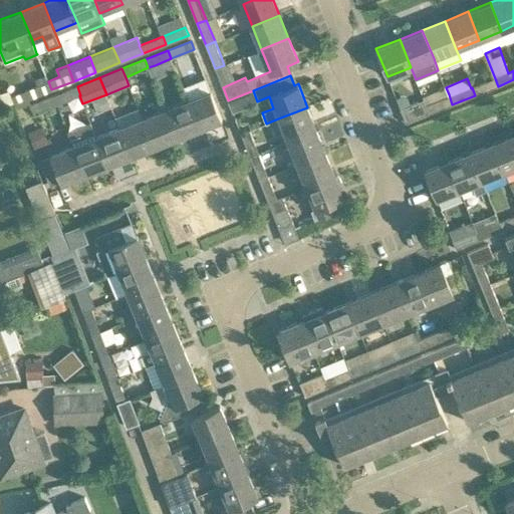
[(472,87),(475,95),(498,86),(495,78),(472,87)]
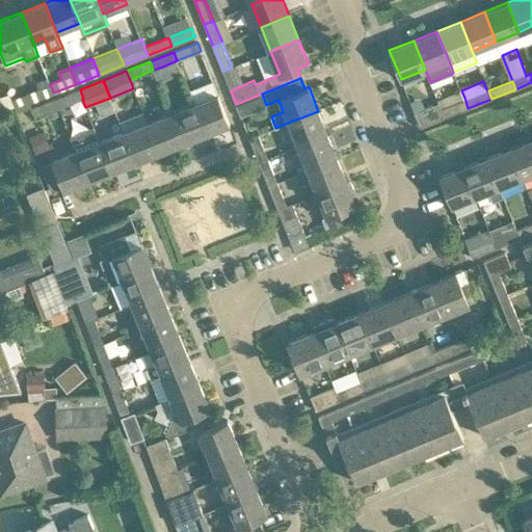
[(26,94),(11,100),(10,100),(14,107),(12,108),(15,113),(31,107),(30,102),(53,92),(50,84),(26,94)]
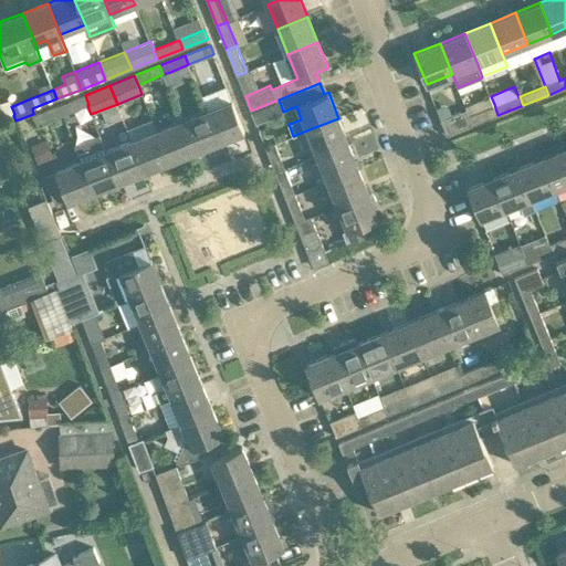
[(85,95),(60,105),(64,115),(87,105),(88,105),(85,95)]
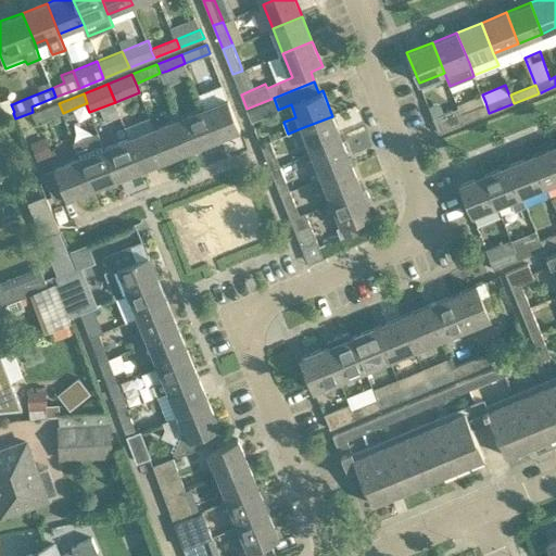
[(11,104),(12,104),(9,97),(8,98),(0,100),(0,101),(5,115),(13,113),(14,112),(11,104)]
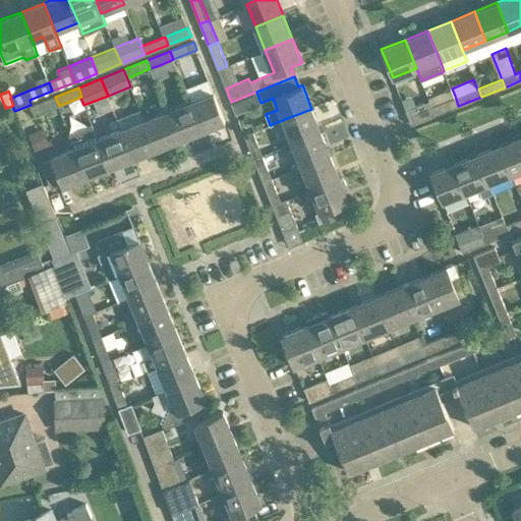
[(190,102),(201,130),(225,120),(214,92),(190,102)]
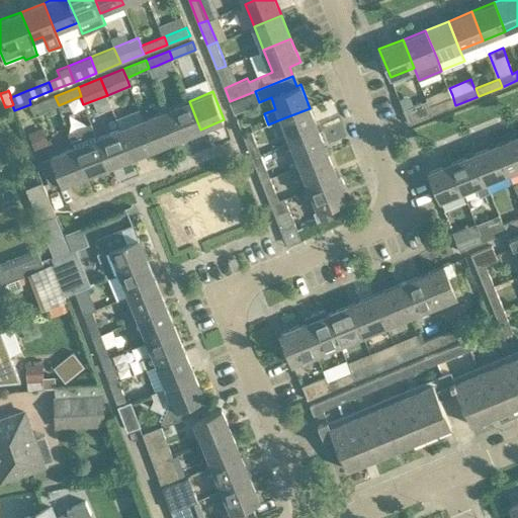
[(432,114),(455,105),(452,95),(429,105),(432,114)]
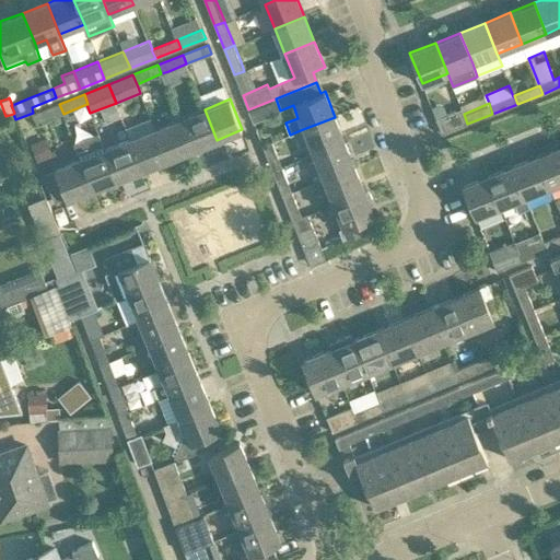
[(37,124),(63,114),(59,104),(34,114),(33,113),(37,124)]
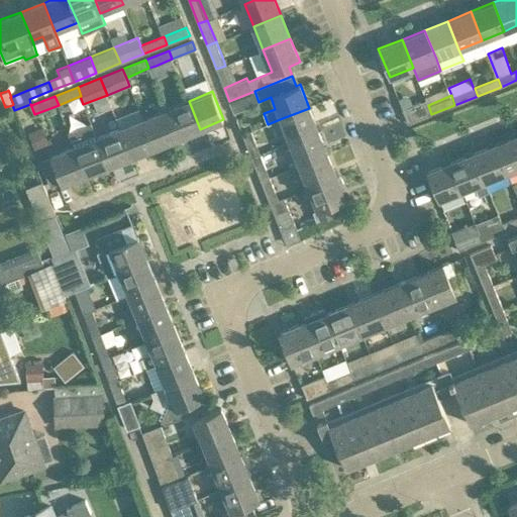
[(428,105),(426,100),(402,109),(408,123),(431,114),(428,105)]
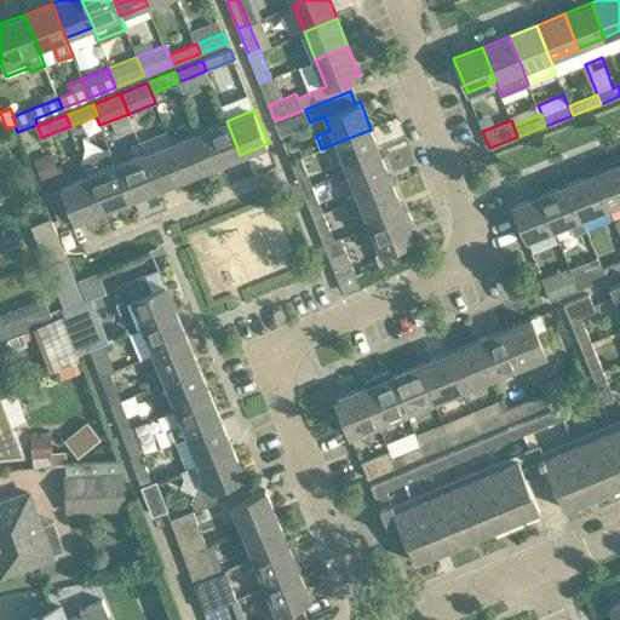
[(240,155),(227,121),(199,132),(212,166),(240,155)]
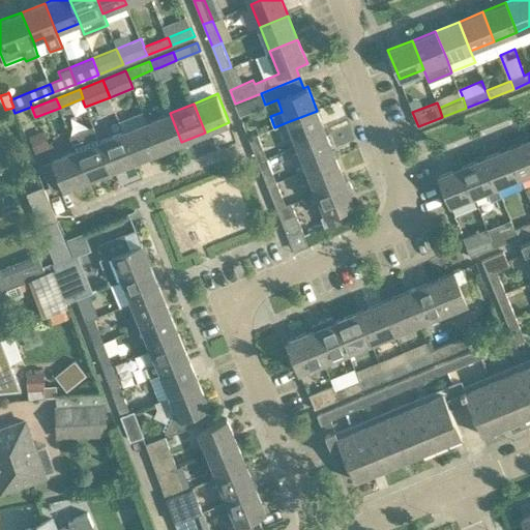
[(287,122),(296,146),(326,134),(317,111),(287,122)]
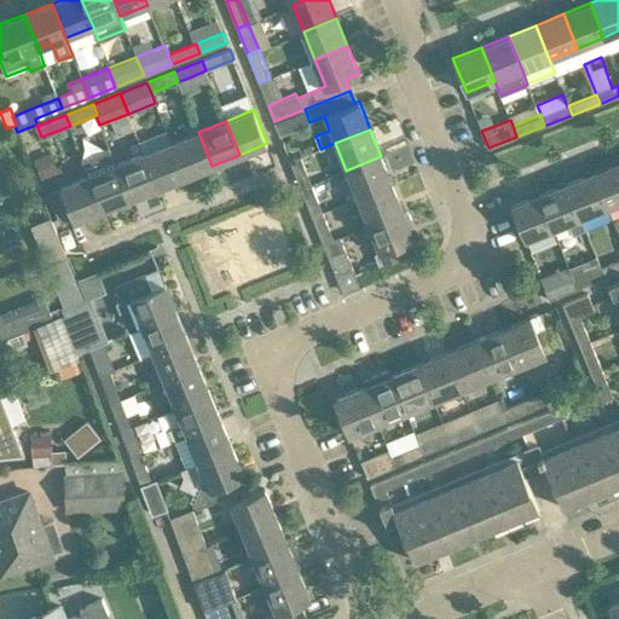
[(171,143),(185,177),(212,166),(198,132),(171,143)]
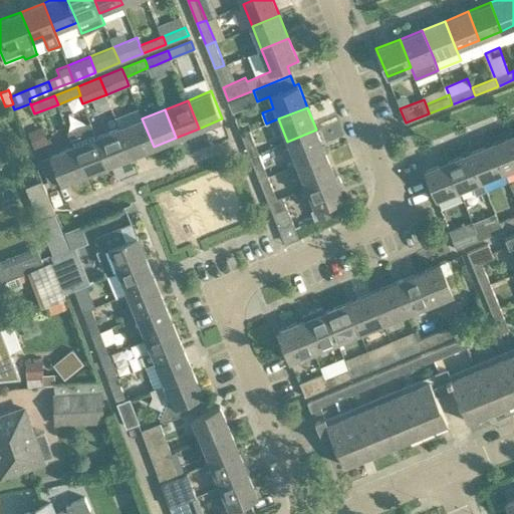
[(119,127),(131,156),(154,147),(142,118),(119,127)]
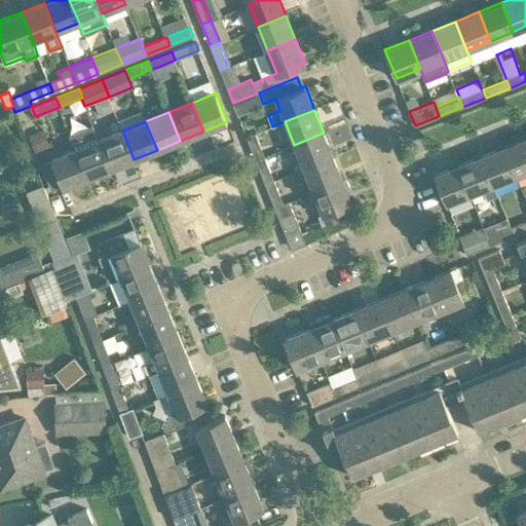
[(99,140),(98,140),(92,125),(70,136),(76,149),(87,178),(110,168),(99,140)]
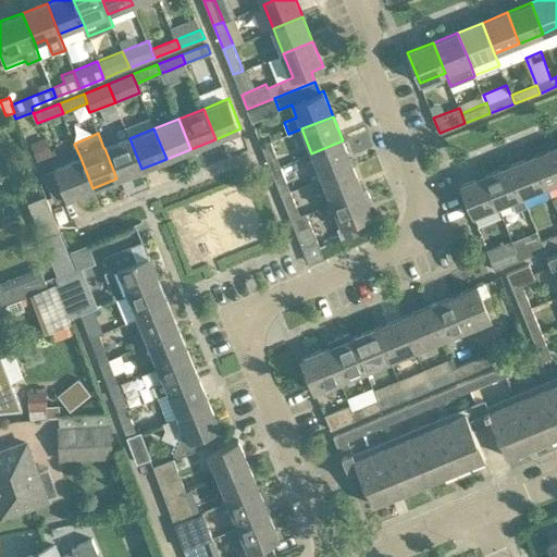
[(37,162),(53,157),(46,137),(29,144),(37,162)]
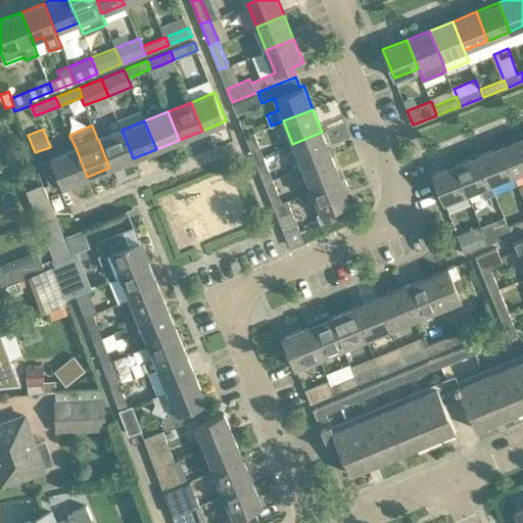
[(122,130),(98,139),(109,168),(133,158),(122,130)]
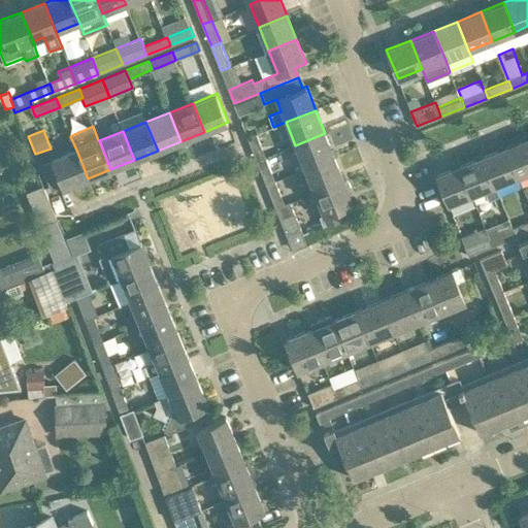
[(262,149),(256,133),(248,137),(254,153),(262,149)]
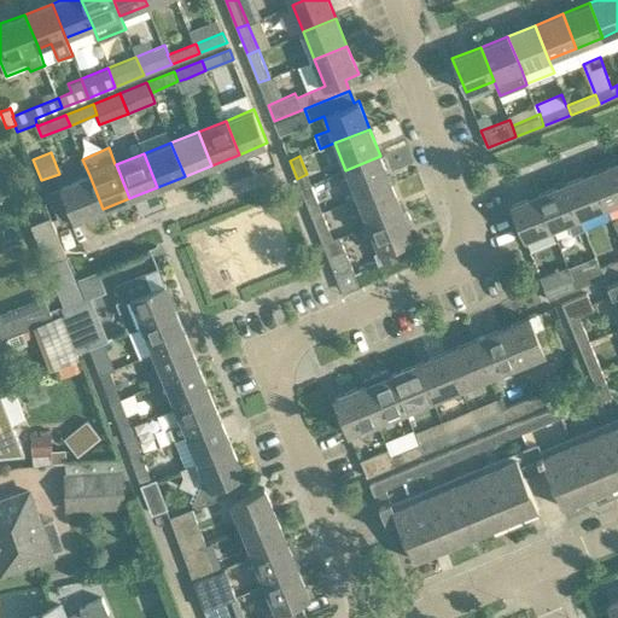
[(345,170),(357,197),(391,184),(380,156),(345,170)]
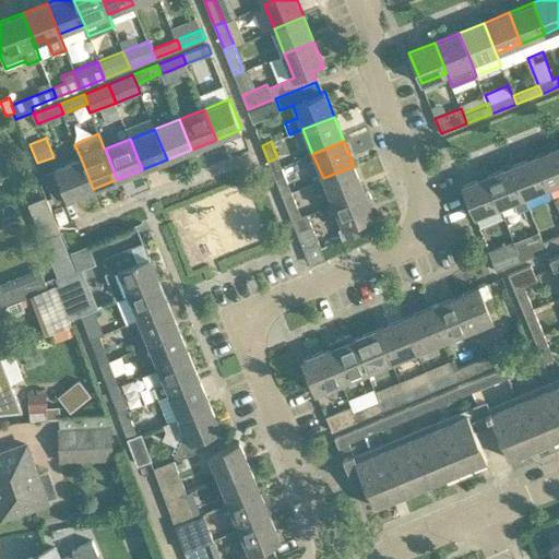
[(558,146),(536,155),(549,186),(558,181),(558,146)]
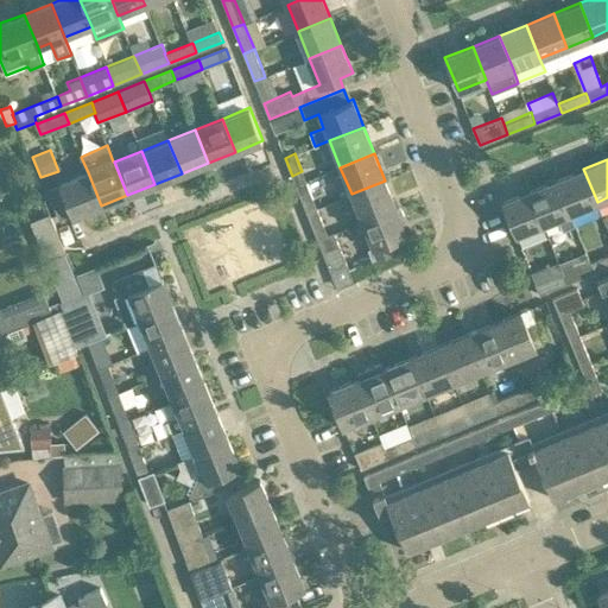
[(583,169),(557,179),(570,213),(597,202),(583,169)]
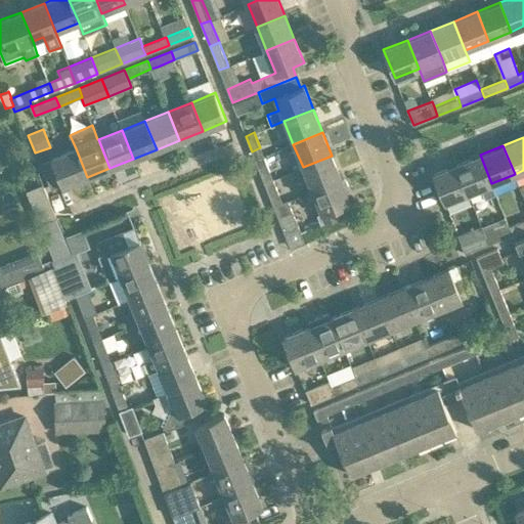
[(51,159),(40,164),(50,188),(61,184),(62,186),(87,177),(76,148),(51,159)]
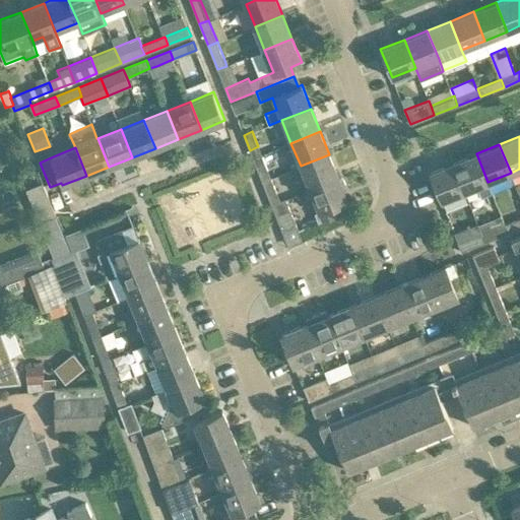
[(492,192),(488,182),(476,153),(453,163),(464,191),(477,186),(481,196),(492,192)]
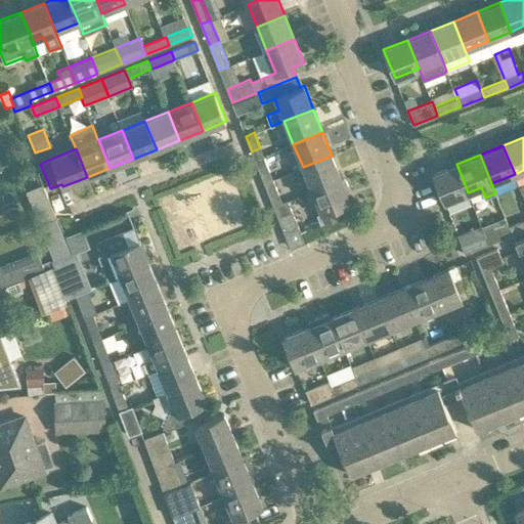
[(263,156),(255,160),(261,174),(269,171),(263,156)]
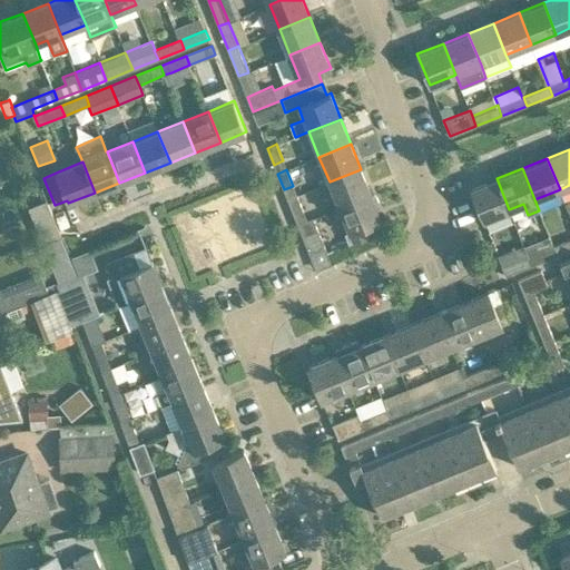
[(330,182),(340,207),(371,194),(361,169),(330,182)]
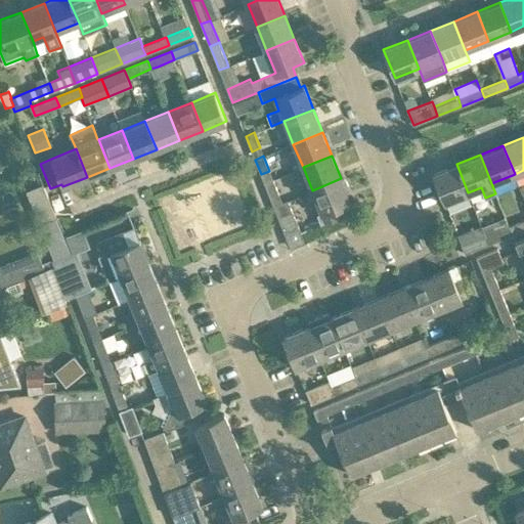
[(456,164),(433,174),(444,203),(468,192),(456,164)]
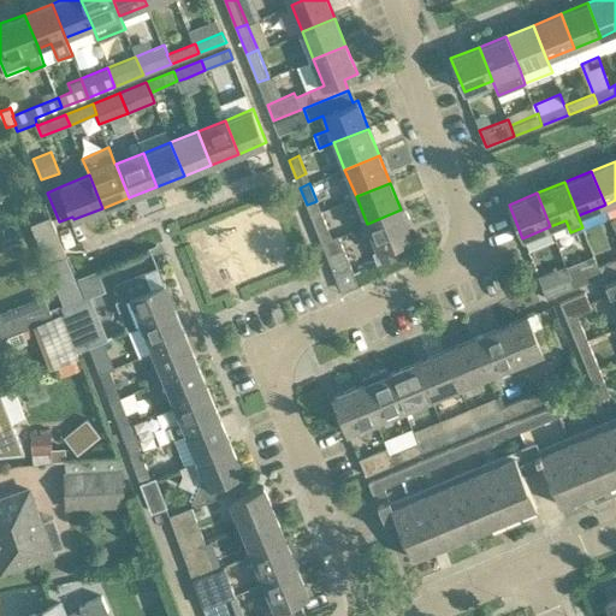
[(404,211),(402,212),(401,209),(367,224),(373,240),(383,261),(400,254),(396,244),(413,238),(407,223),(409,221),(409,218),(407,212),(404,211)]
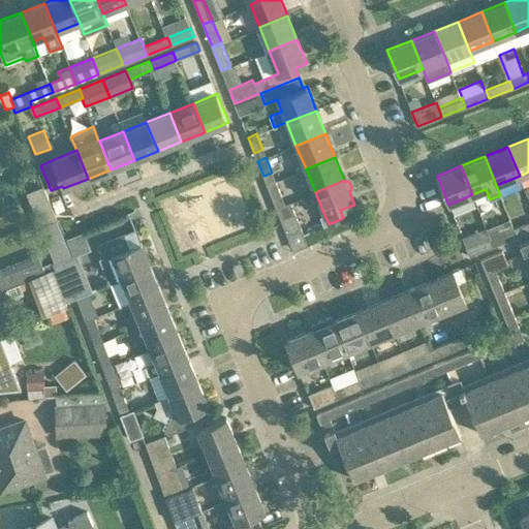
[(275,181),(267,184),(273,199),(281,196),(275,181)]
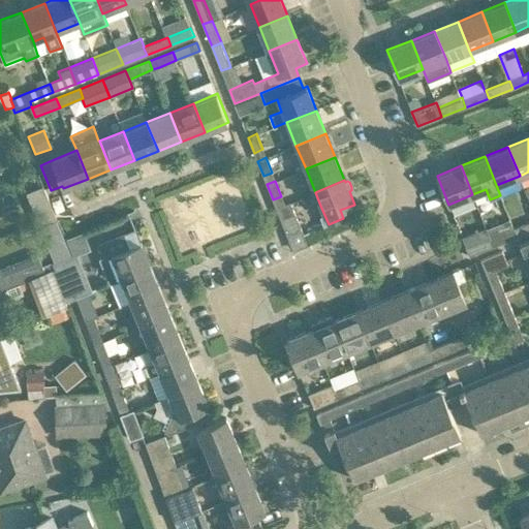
[(28,193),(42,227),(58,221),(43,187),(28,193)]
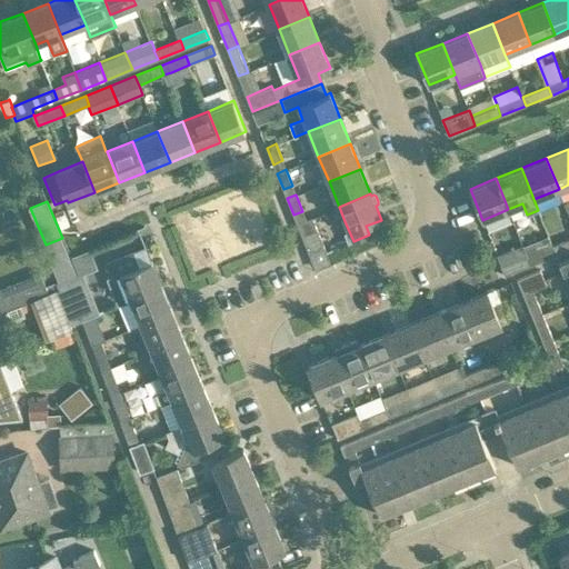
[(323,242),(315,222),(313,218),(312,217),(307,219),(306,219),(297,223),(308,249),(322,243),(323,242)]
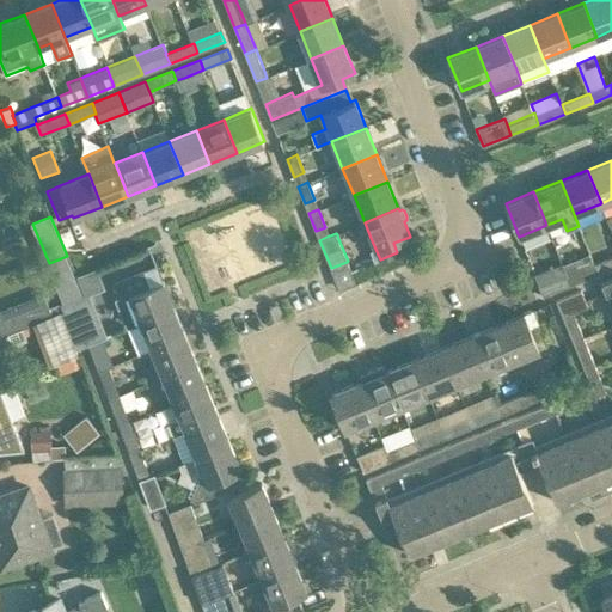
[(598,274),(611,268),(611,256),(594,264),(598,274)]
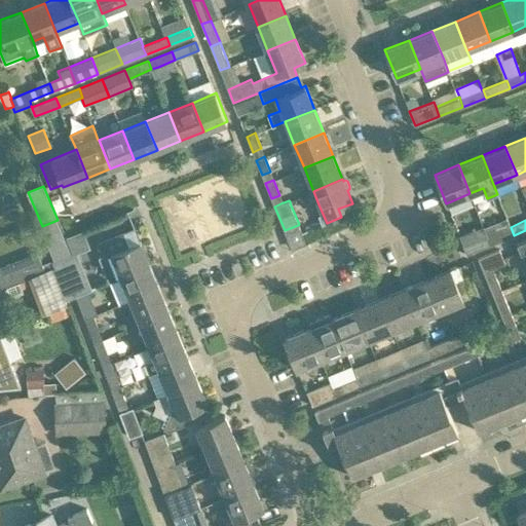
[(491,245),(514,235),(511,227),(487,236),(491,245)]
